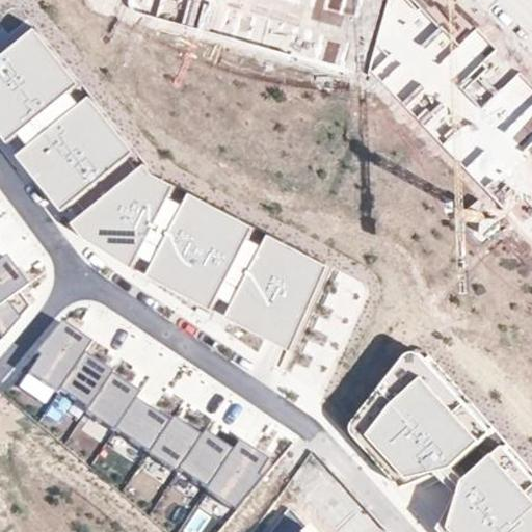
[(129,0),(127,8),(340,69),(357,0),(129,0)]
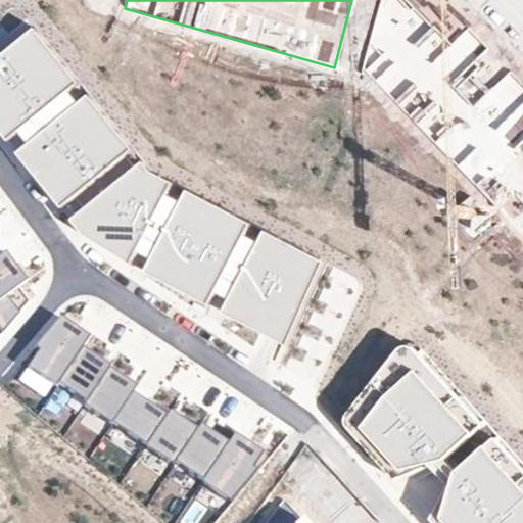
[(484,183),(522,144),(522,119),(495,90),(486,96),(477,86),(485,79),(432,24),(380,75),(484,183)]
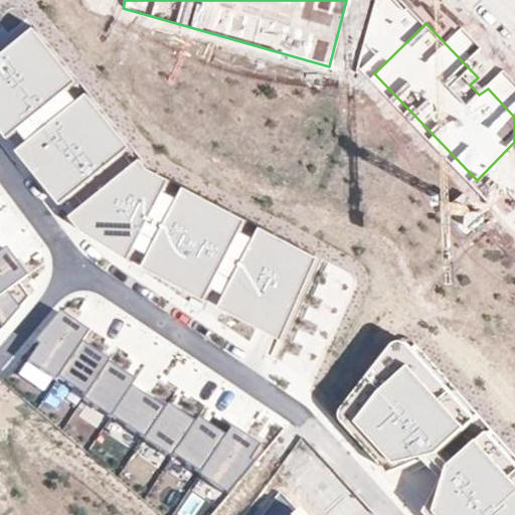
[(282,335),(320,258),(265,230),(261,238),(247,232),(253,220),(185,186),(181,194),(170,188),(174,181),(149,168),(91,94),(80,102),(69,89),(77,82),(34,27),(0,54),(0,129),(8,140),(23,129),(33,141),(19,152),(60,205),(75,215),(86,229),(131,252),(138,239),(157,248),(149,267),(206,295),(212,284),(232,294),(226,307),(282,335)]
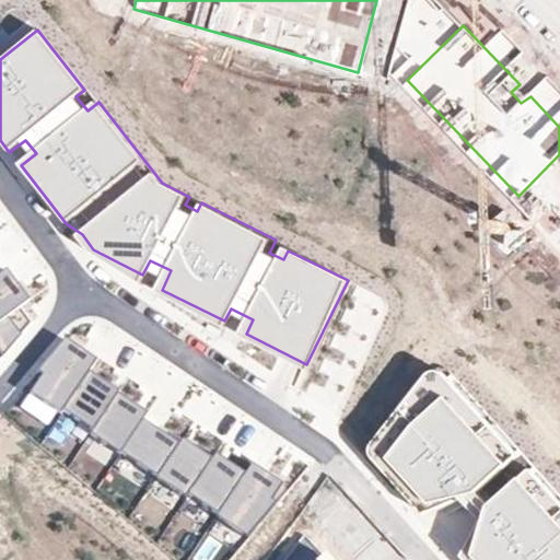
[(559,189),(536,214),(559,237),(559,189)]
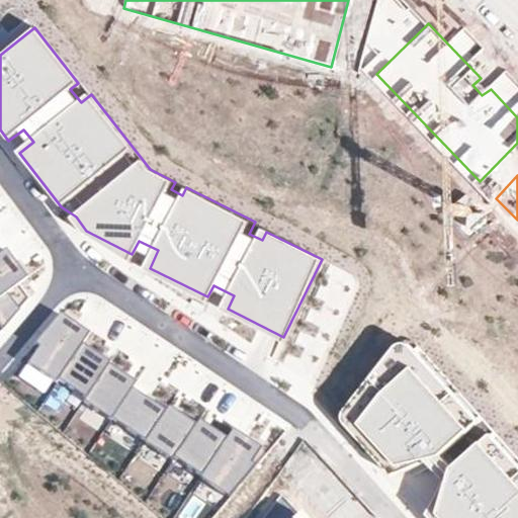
[(26,276),(7,249),(3,252),(0,254),(0,297),(6,292),(18,283),(26,276)]
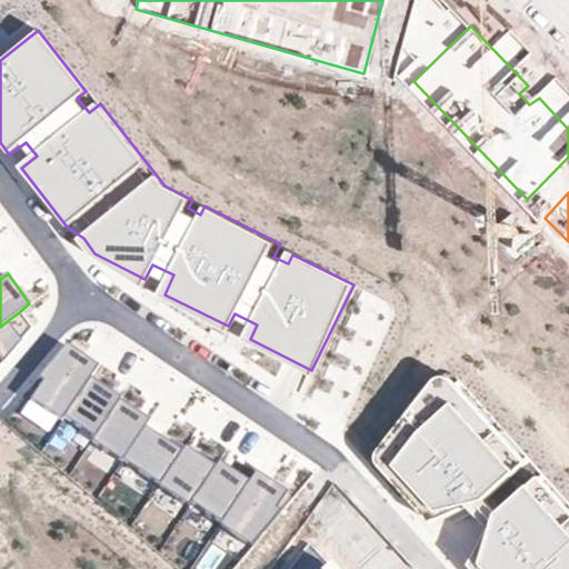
[(7,321),(0,327),(0,358),(2,360),(19,340),(7,321)]
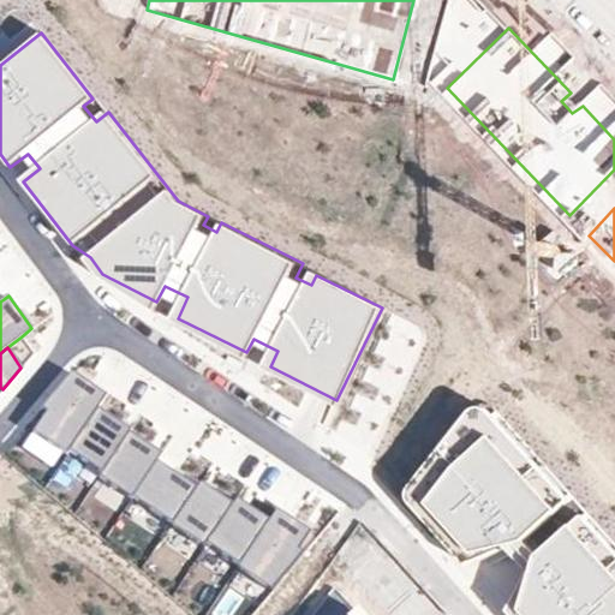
[(71,447),(97,405),(106,393),(72,369),(45,405),(48,408),(33,430),(66,453),(71,447)]
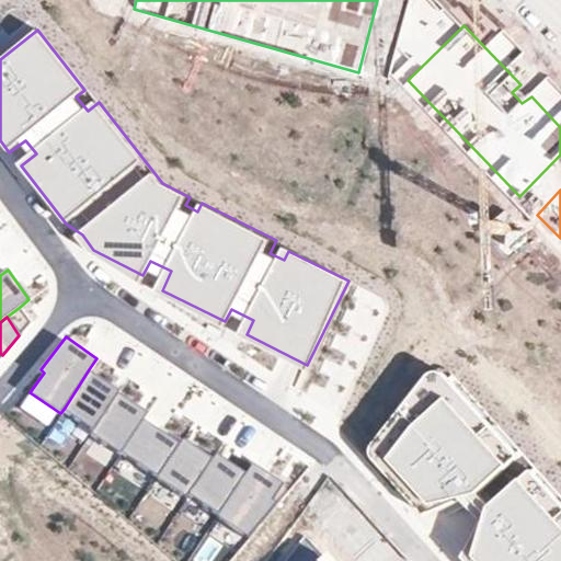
[(65,408),(93,427),(118,391),(121,389),(89,369),(65,408)]
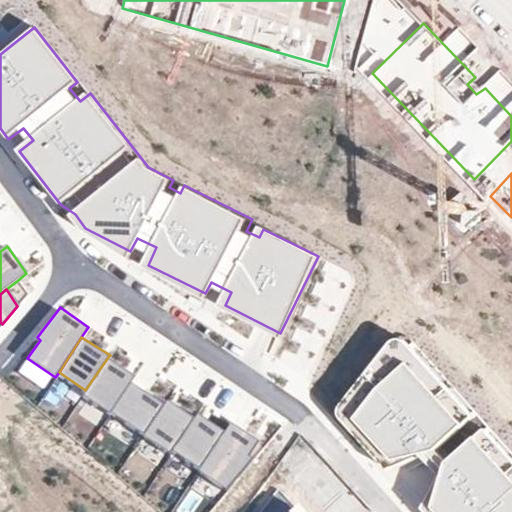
[(386,470),(434,451),(476,414),(408,344),(395,338),(388,339),(335,406),(334,414),(338,421),(386,470)]
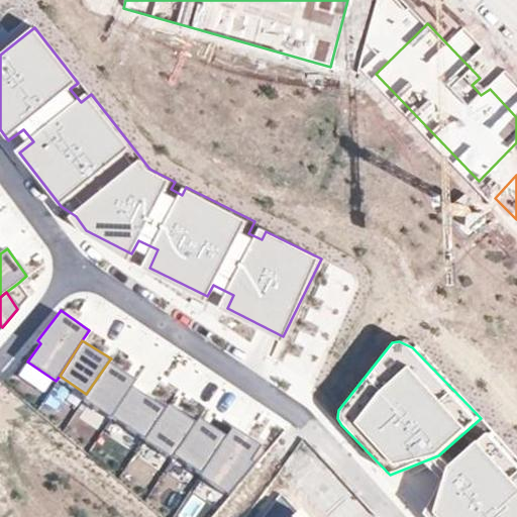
[(82,400),(110,418),(130,385),(135,378),(109,360),(86,394),(82,400)]
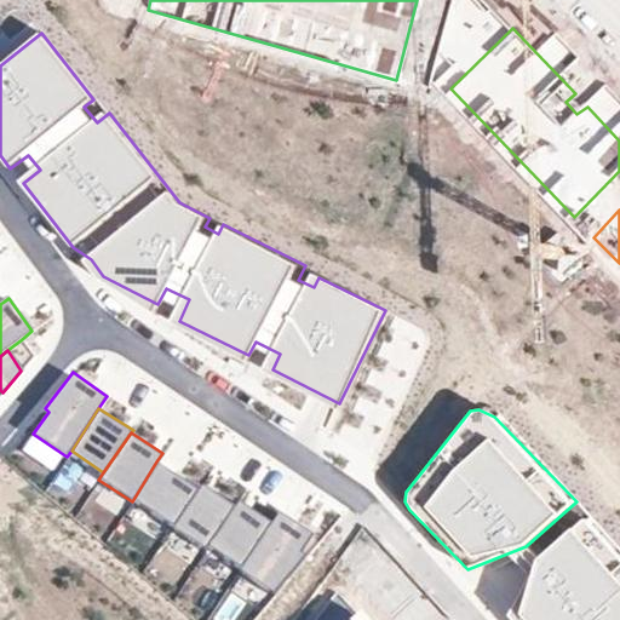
[(172,527),(197,486),(156,461),(132,501),(172,527)]
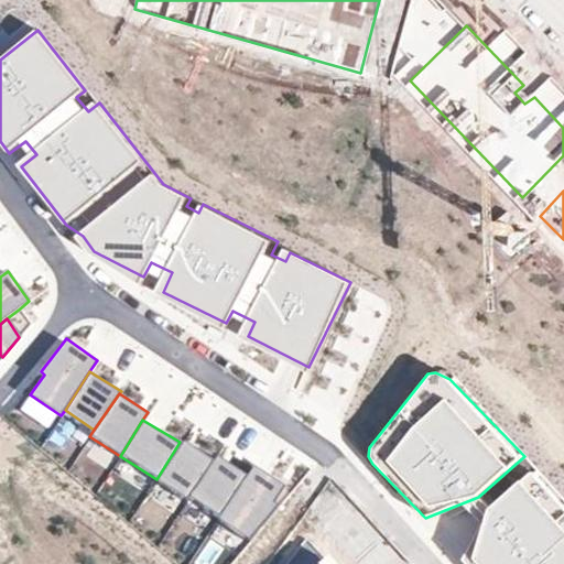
[(187,499),(215,458),(183,438),(180,442),(156,479),(187,499)]
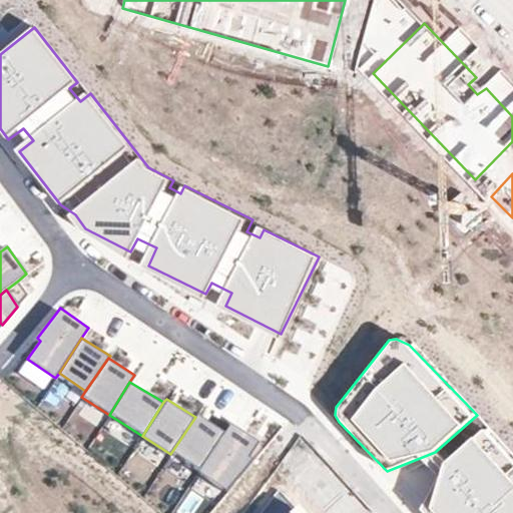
[(198,471),(225,430),(198,412),(195,417),(170,454),(198,471)]
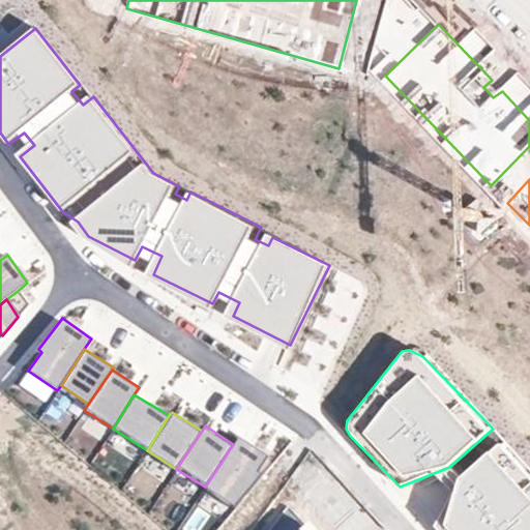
[(233,444),(205,487),(234,507),(263,473),(260,469),(267,455),(238,436),(233,444)]
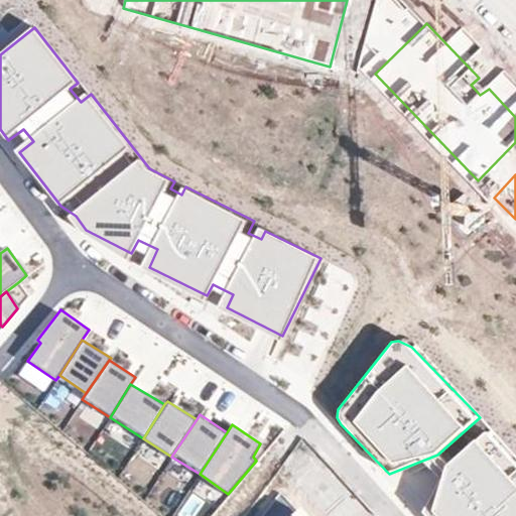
[(515,515),(515,460),(492,431),(484,432),(475,440),(444,466),(421,514),(422,515),(515,515)]
